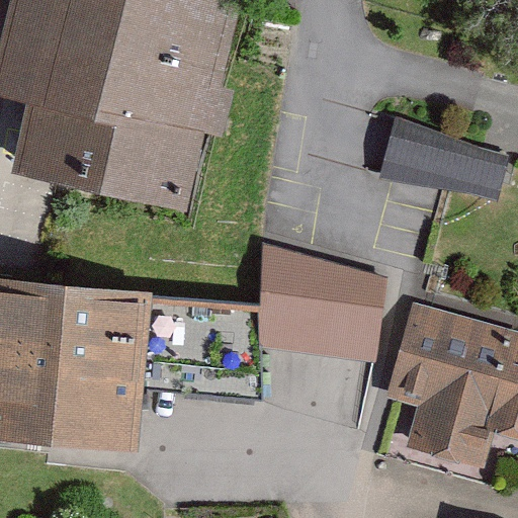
[(254,0),(28,0),(7,86),(46,96),(30,156),(212,200),(241,88),(233,86),(254,0)]
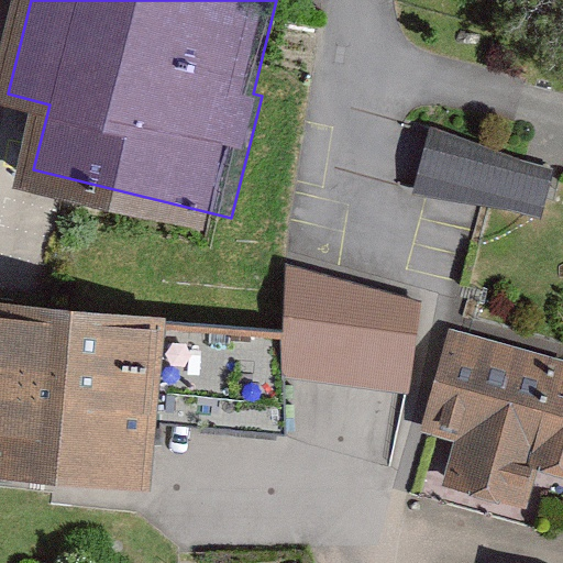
[(414,194),(541,218),(553,169),(431,124),(414,194)]
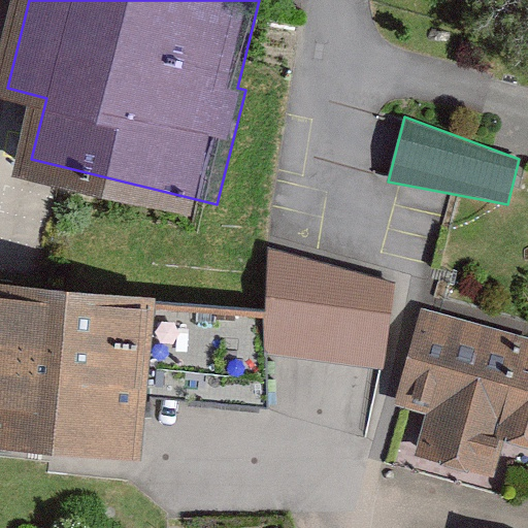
[(395,283),(267,246),(264,352),(384,369),(395,283)]
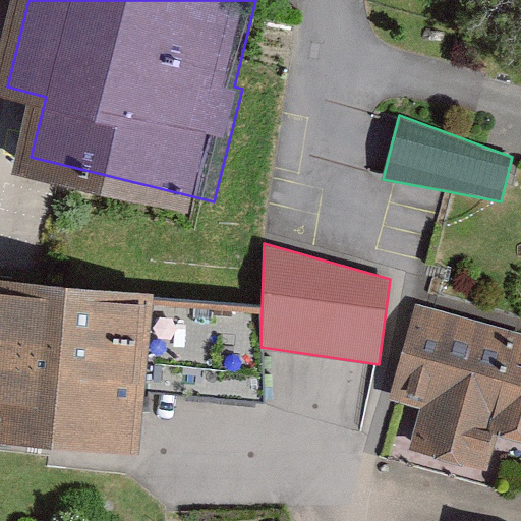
[(154,292),(0,278),(0,439),(139,452),(154,292)]
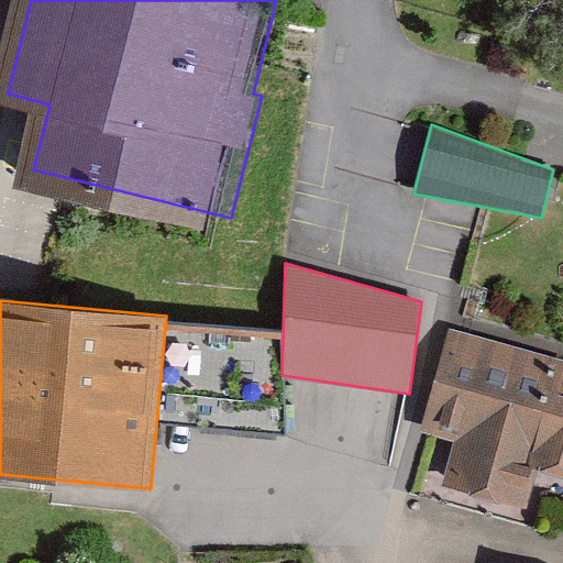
[(562,363),(446,332),(421,430),(454,439),(442,485),(528,508),(536,477),(562,484),(562,363)]
